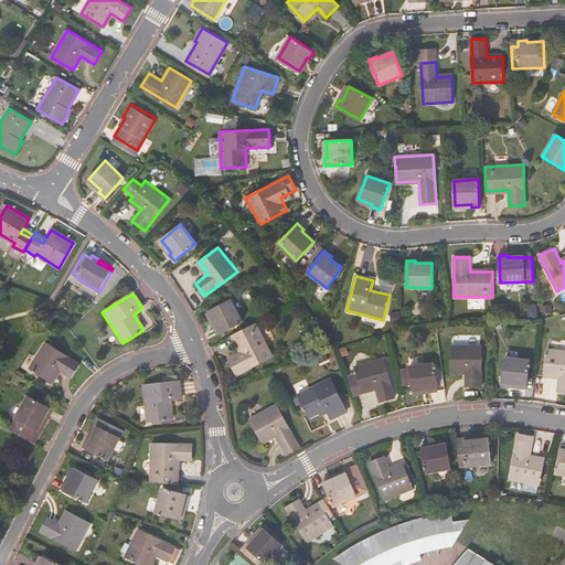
[(231,299),(210,311),(217,326),(215,328),(219,334),(243,321),(231,299)]
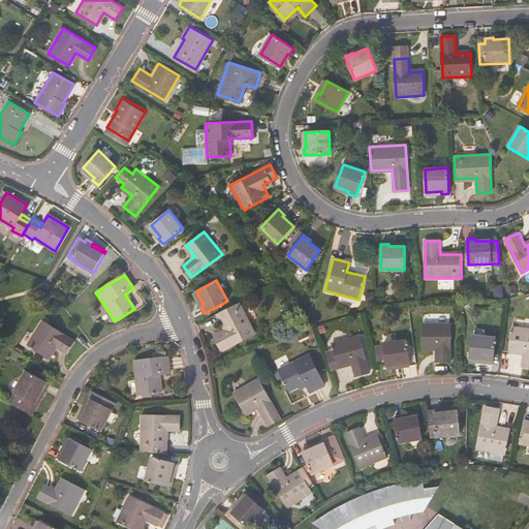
[(239,303),(221,311),(224,318),(222,319),(228,332),(215,338),(222,351),(256,334),(243,309),(242,309),(239,303)]
